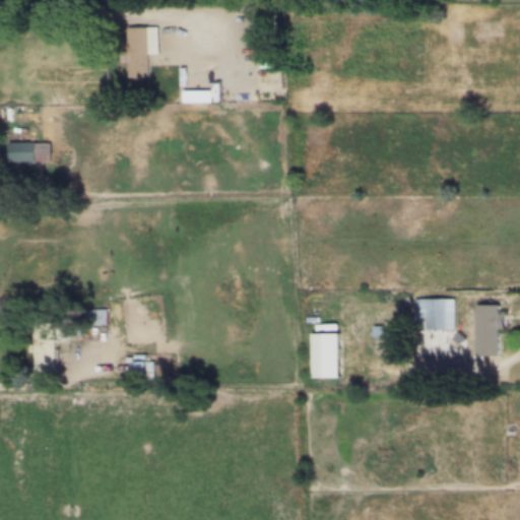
[(128,28),(129,78),(149,77),(149,54),(159,54),(158,27),(128,28)]
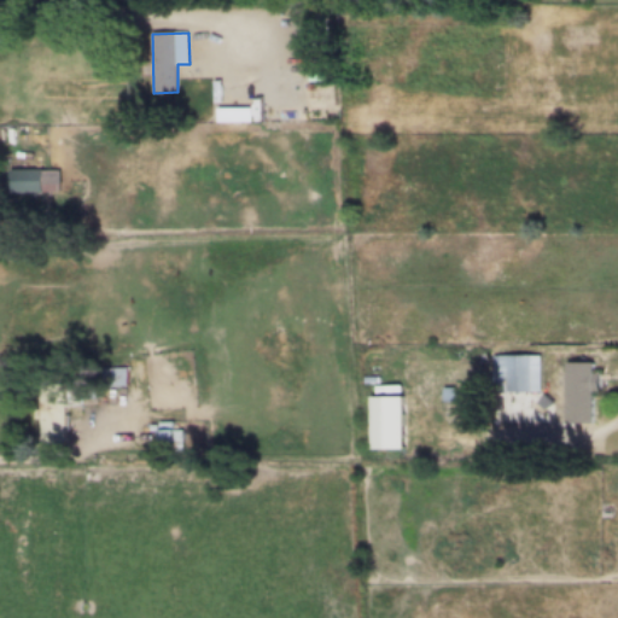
[(254,108),(219,108),(219,123),(254,123),(254,108)]
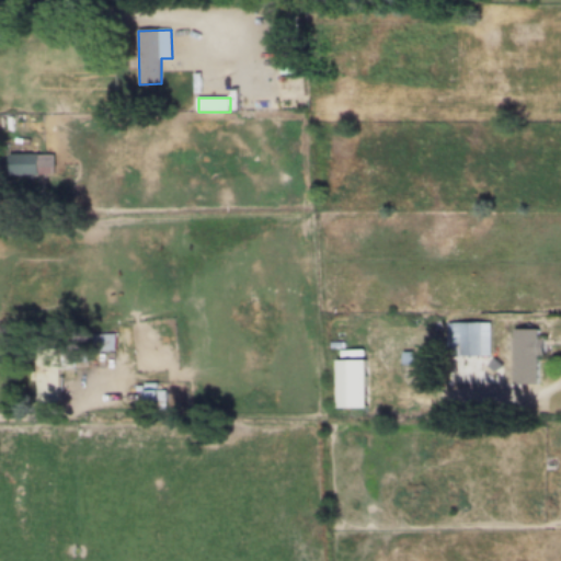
[(55,155),(10,155),(10,175),(55,175),(55,155)]
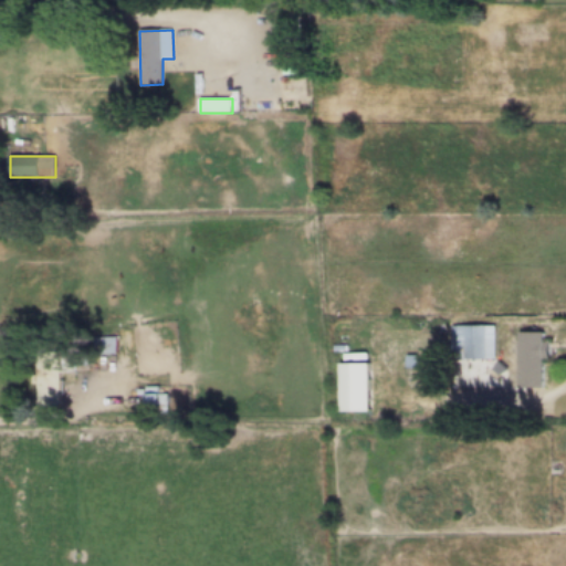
[(451,360),(495,360),(495,327),(451,327),(451,360)]
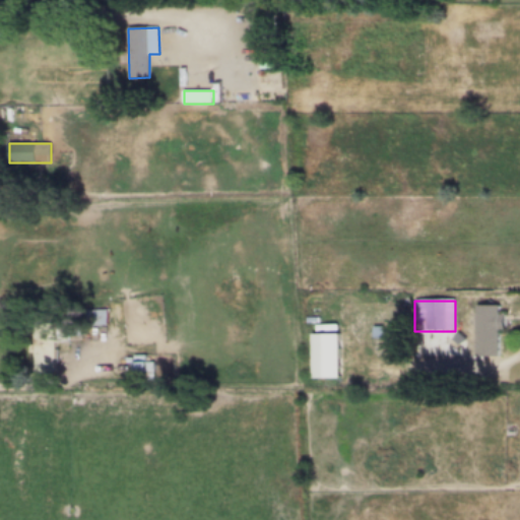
[(501,331),(507,331),(507,315),(502,315),(502,306),(477,306),(477,356),(501,356),(501,331)]
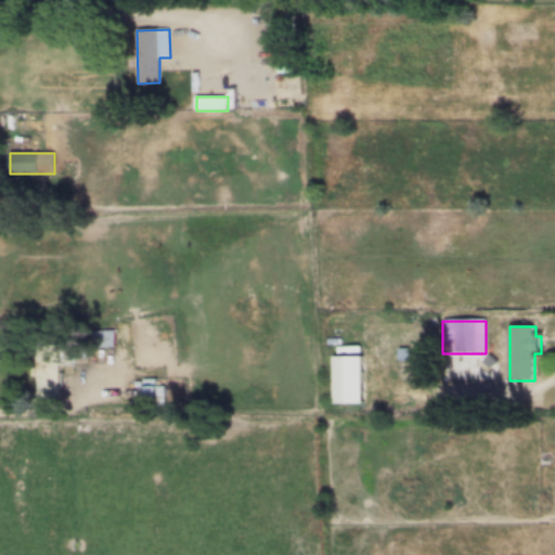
[(62,387),(62,363),(75,363),(75,345),(37,345),(37,387),(62,387)]
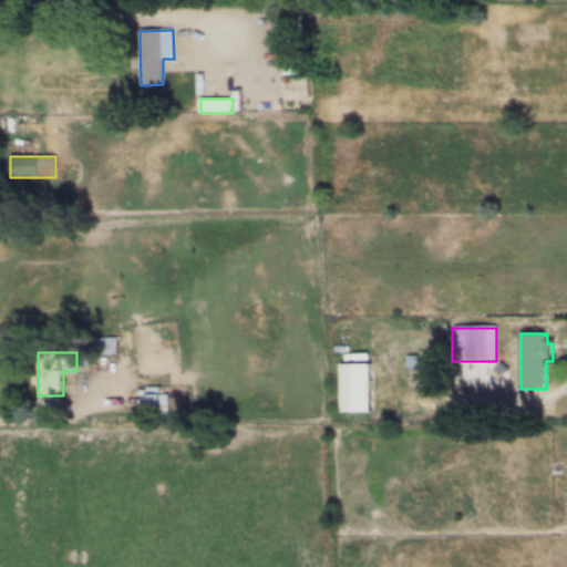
[(142,388),(142,415),(168,415),(167,387),(142,388)]
